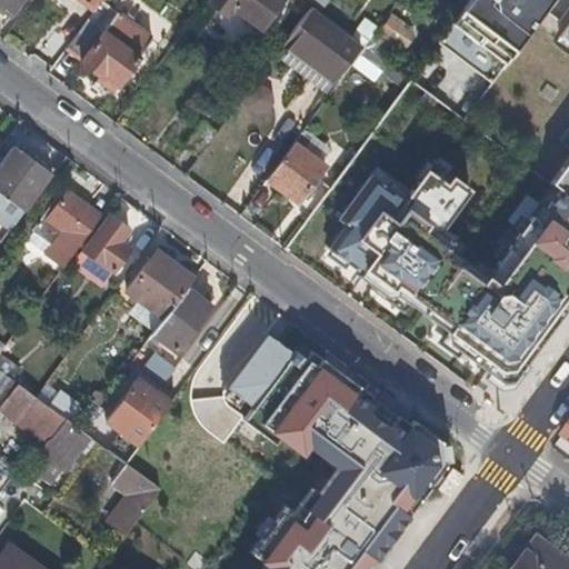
[(26,0),(0,0),(0,10),(11,19),(26,0)]
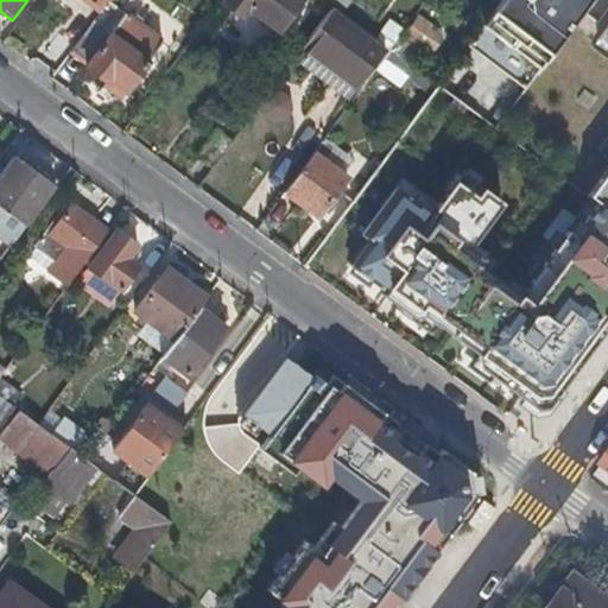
[(84,0),(103,13),(111,5),(113,0),(84,0)]
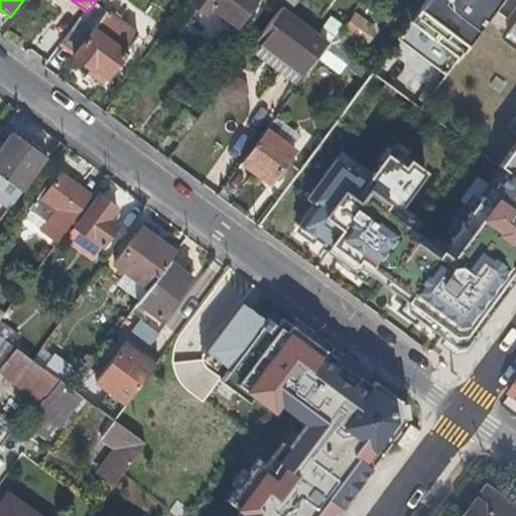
[(255,4),(249,0),(194,0),(189,6),(208,19),(215,9),(238,26),(255,4)]
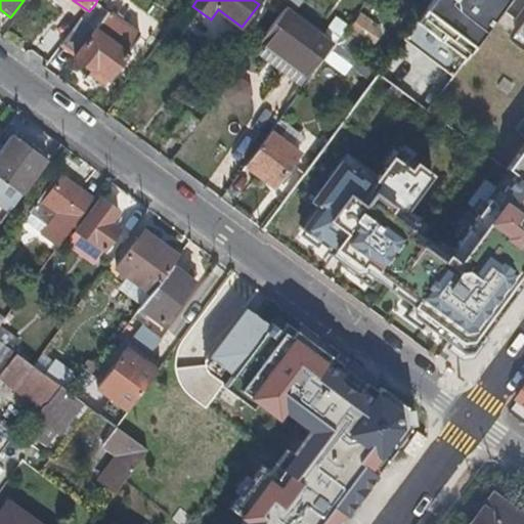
[(282,0),(279,5),(295,15),(305,1),(302,0),(282,0)]
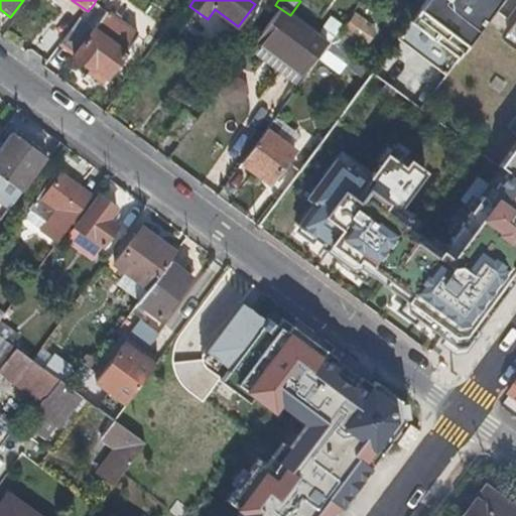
[(475,0),(459,23),(427,1),(396,43),(444,80),(502,0),(475,0)]
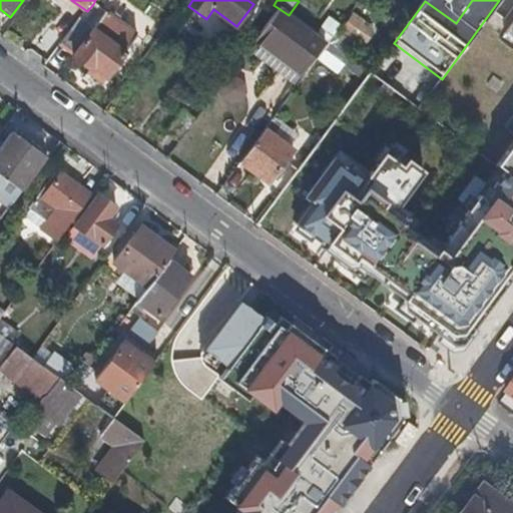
[(425,0),(425,1),(456,23),(472,0),(425,0)]
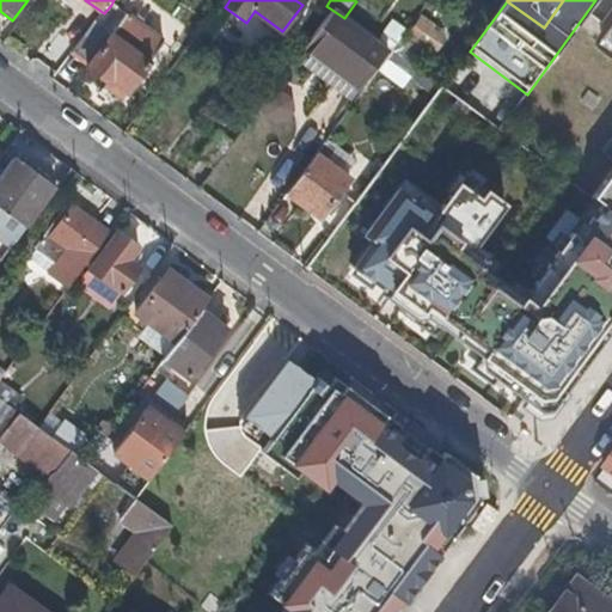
[(164,44),(111,5),(104,13),(74,54),(90,66),(87,69),(109,86),(112,80),(128,92),(164,44)]
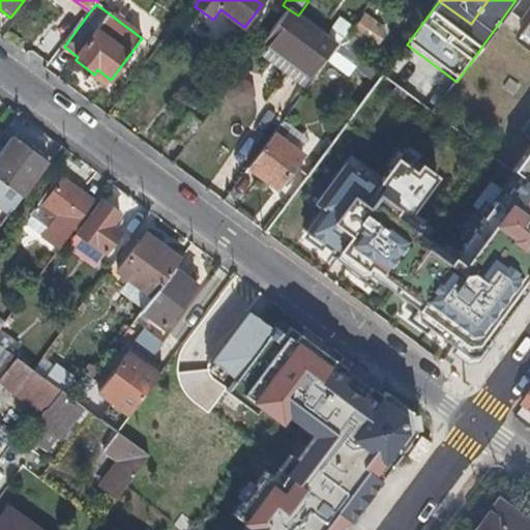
[(341,48),(323,34),(320,37),(289,15),(266,45),(312,79),(325,60),(312,51),(318,41),(335,55),(341,48)]
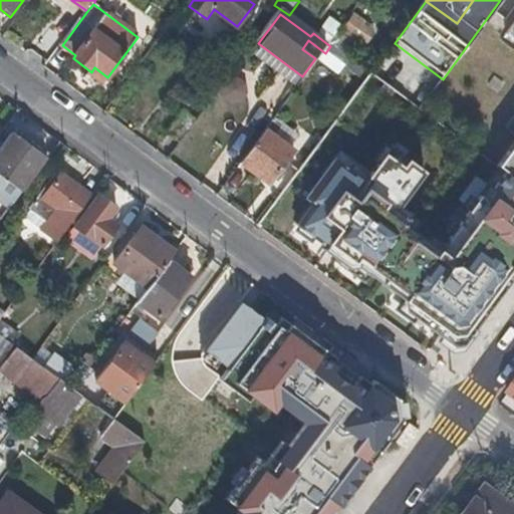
[(356,15),(338,40),(362,57),(377,37),(360,25),(364,20),(356,15)]
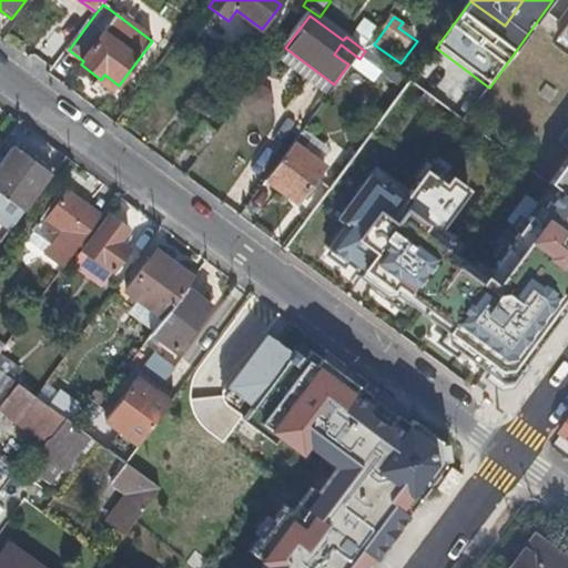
[(365,20),(353,36),(363,43),(375,28),(365,20)]
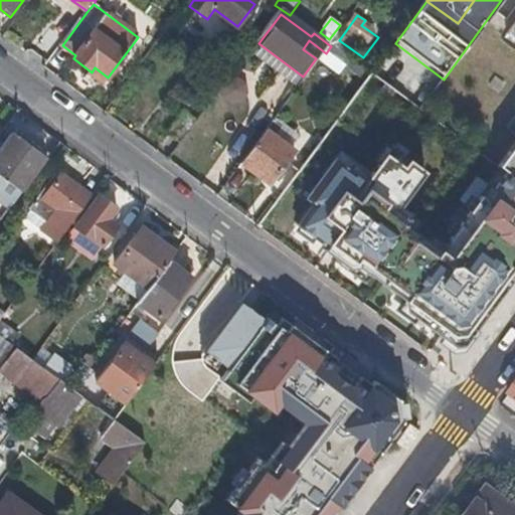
[(514,23),(504,38),(514,45),(514,144),(497,169),(514,182),(514,23)]
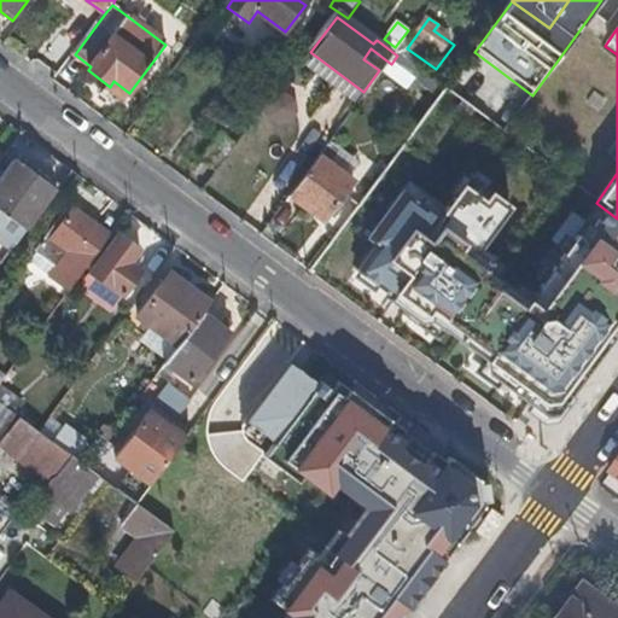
[(447,92),(397,56),(391,64),(384,74),(406,91),(412,83),(438,103),(447,92)]
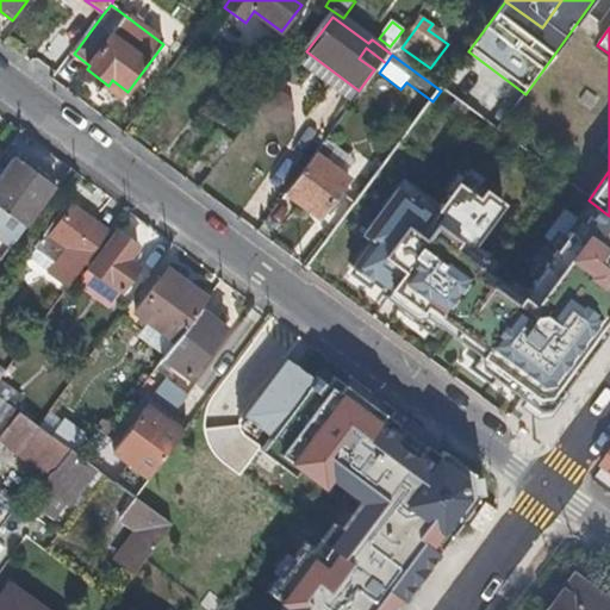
[(58,194),(7,155),(0,163),(0,207),(31,231),(58,194)]
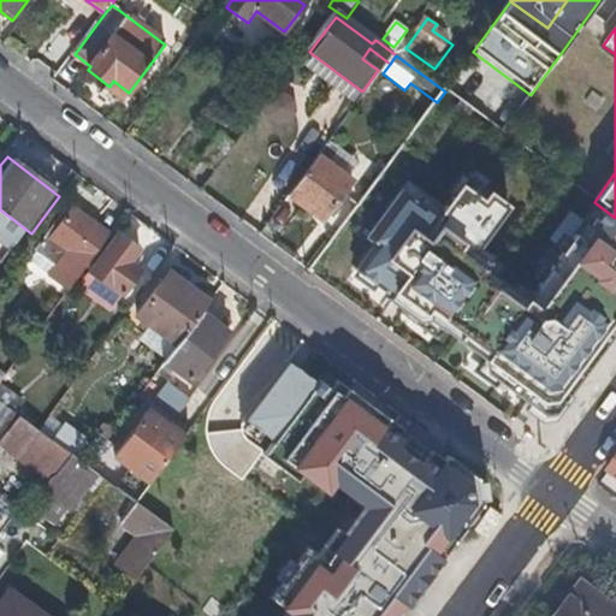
[(354,184),(319,158),(289,199),(324,225),(354,184)]
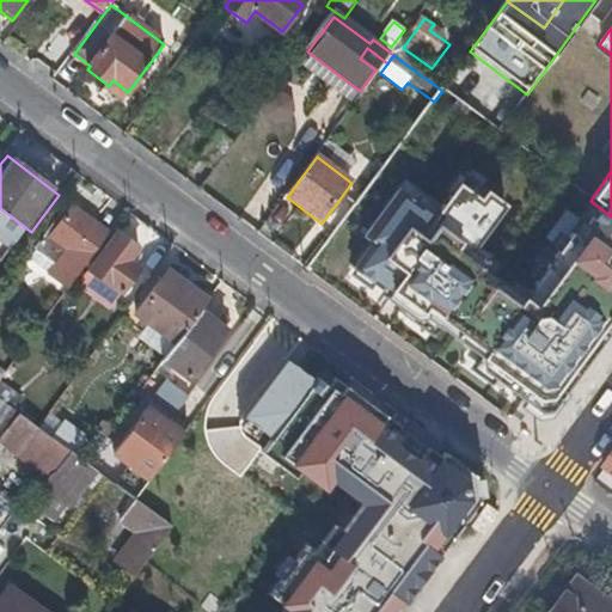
[(611,218),(593,203),(521,300),(479,270),(484,264),(470,254),(503,208),(484,194),(478,202),(457,187),(433,220),(397,194),(363,239),(372,245),(354,270),(387,295),(384,299),(414,322),(426,320),(481,360),(482,372),(538,414),(549,412),(611,328),(611,326),(607,324),(611,317),(611,218)]
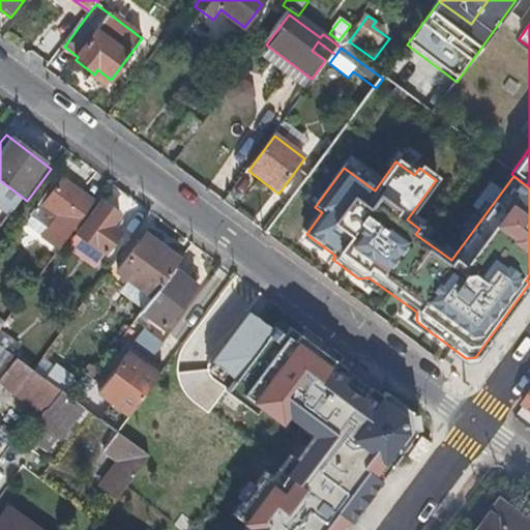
[(60,256),(92,212),(82,204),(85,200),(64,184),(60,190),(55,186),(31,218),(50,232),(45,238),(52,243),(49,247),(60,256)]
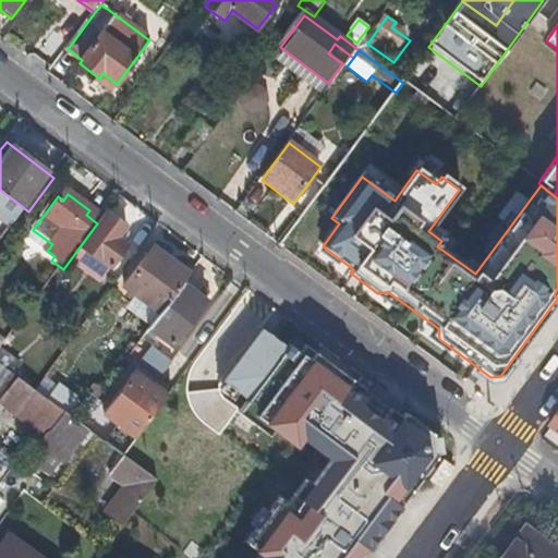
[(125,230),(106,216),(82,247),(113,271),(130,250),(118,241),(125,230)]
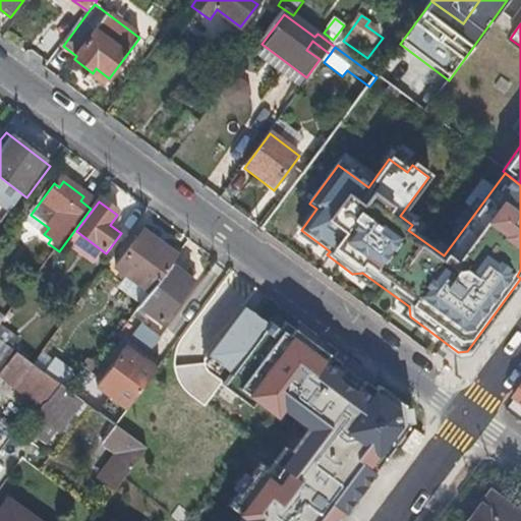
[(117,272),(150,297),(172,268),(178,259),(145,235),(117,272)]
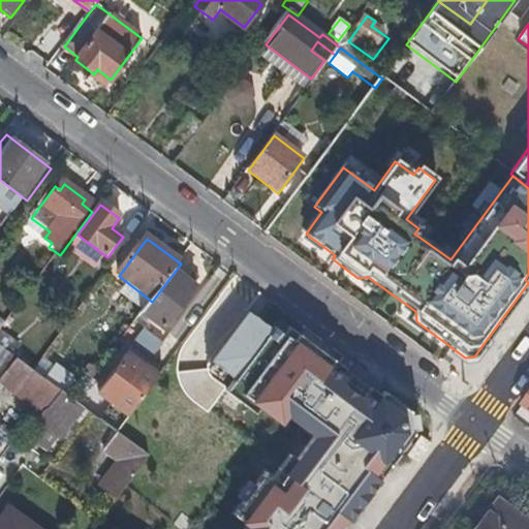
[(196,287),(175,272),(152,302),(143,315),(163,331),(196,287)]
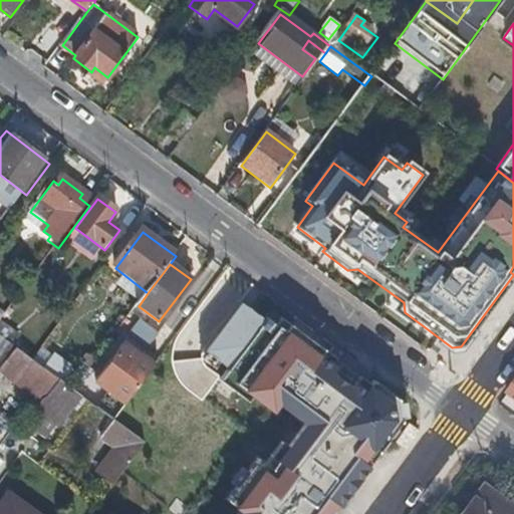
[(0,291),(0,307),(5,312),(13,301),(0,291)]
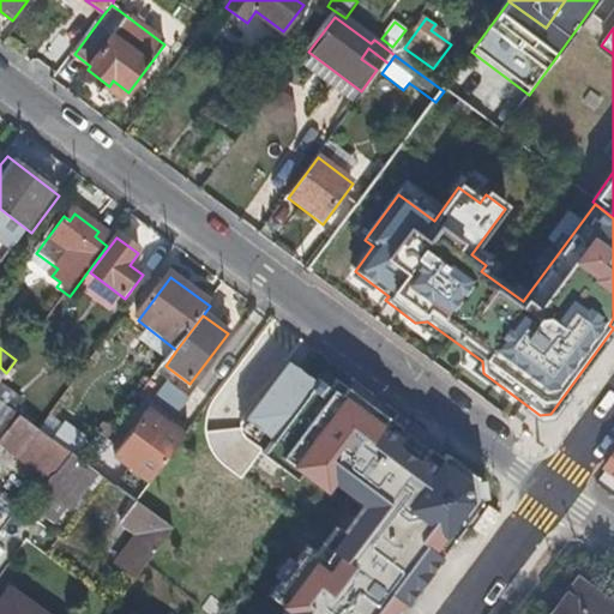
[(287,362),(244,420),(246,421),(263,434),(272,441),(262,455),(282,470),(287,463),(300,474),(323,491),(330,482),(362,507),(342,534),(323,560),(314,554),(306,548),(294,564),(281,582),(271,594),(287,606),(280,613),(386,613),(395,603),(401,608),(415,589),(425,575),(438,558),(433,554),(444,539),(449,543),(477,505),(477,501),(475,483),(474,480),(445,457),(441,462),(434,470),(393,438),(379,427),(385,420),(345,390),(338,401),(327,392),(287,362)]
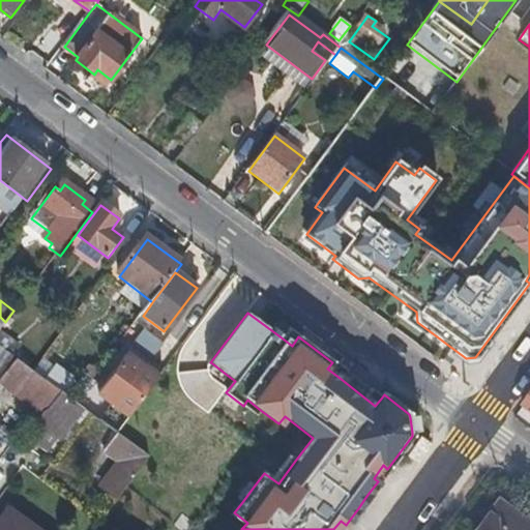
[(283,339),(292,346),(298,336),(290,329),(283,339)]
